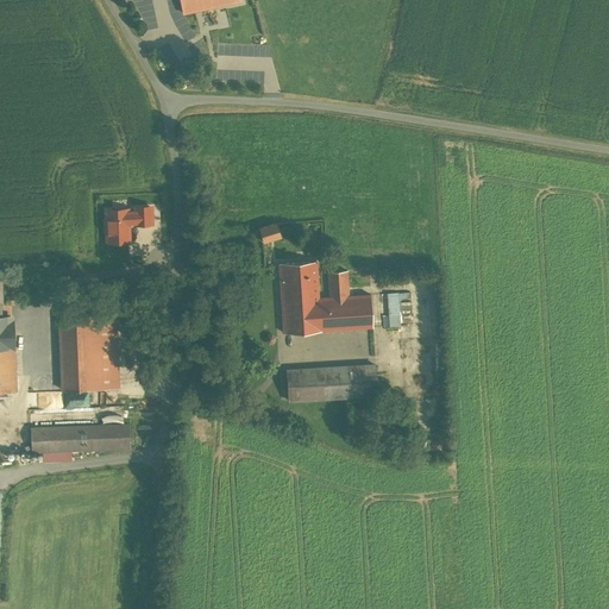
[(240,0),(180,0),(183,13),(240,1),(240,0)]
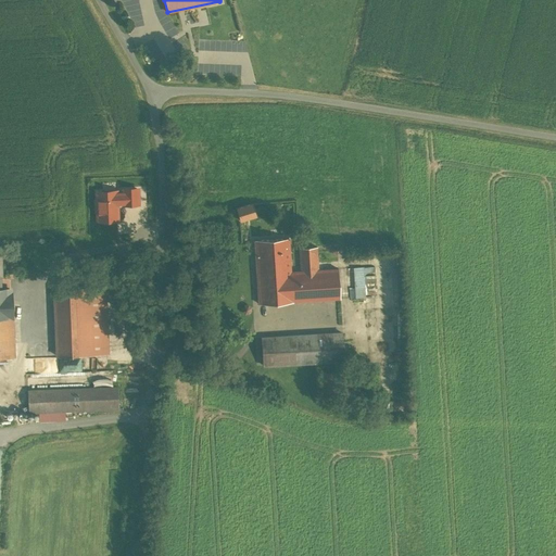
[(96,188),(97,222),(121,222),(119,205),(140,204),(140,187),(96,188)]
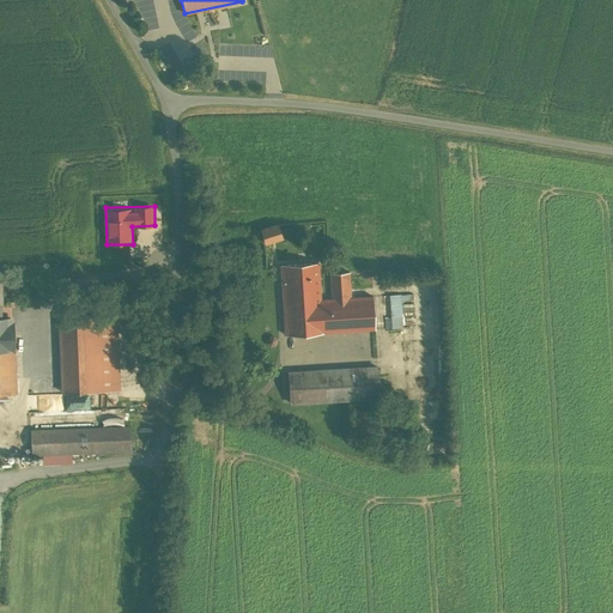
[(281,224),(258,231),(263,247),(286,240),(281,224)]
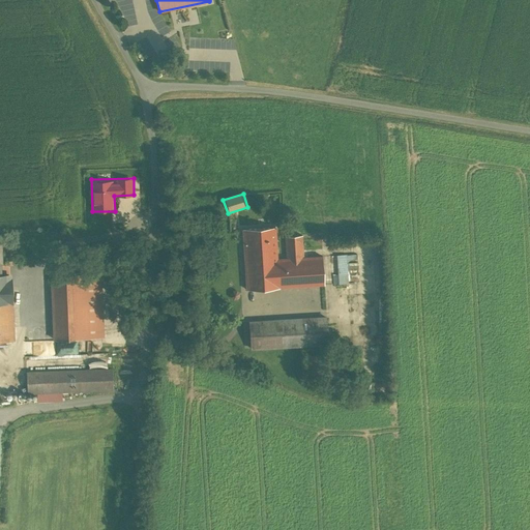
[(245,262),(277,260),(275,228),(243,230),(245,262)]
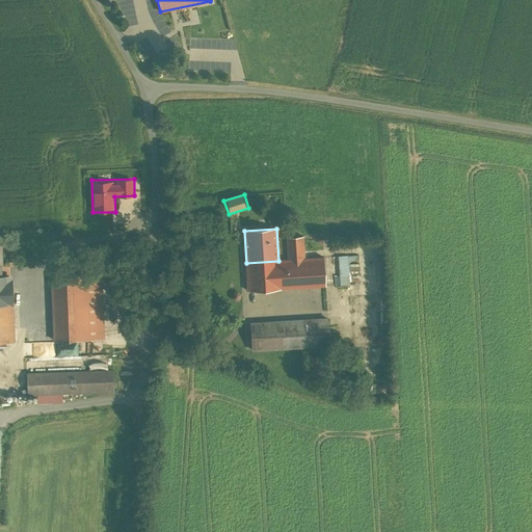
[(288,260),(278,261),(246,263),(248,291),(325,286),(323,258),(304,259),(303,237),(287,238),(288,260)]
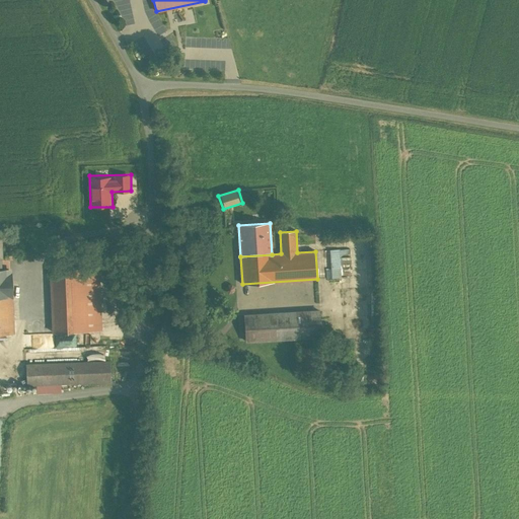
[(325,249),(327,279),(343,278),(342,264),(352,263),(351,248),(325,249)]
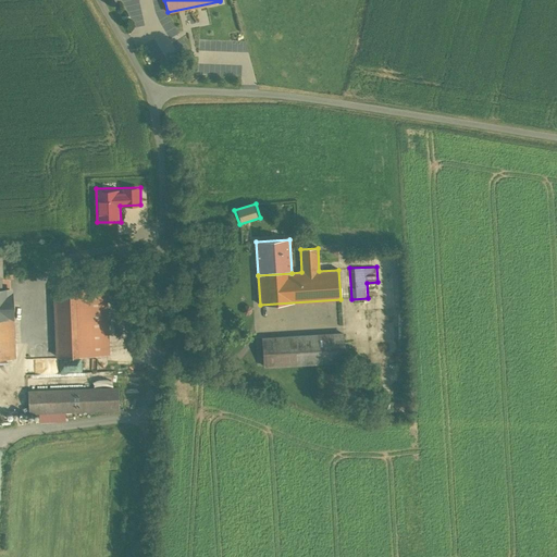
[(1,291),(0,276),(0,358),(13,358),(11,291),(1,291)]
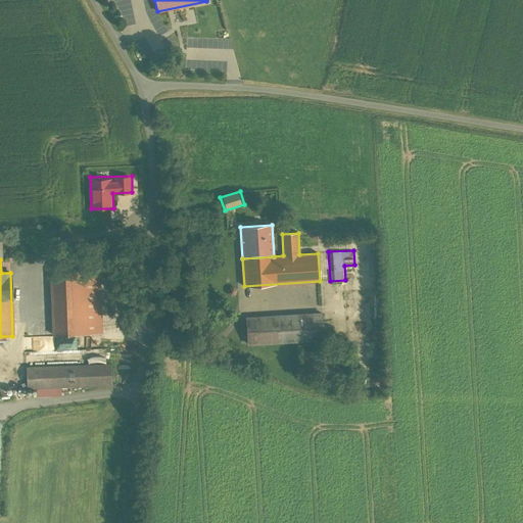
[(108,269),(49,272),(52,337),(103,334),(100,284),(109,284),(108,269)]
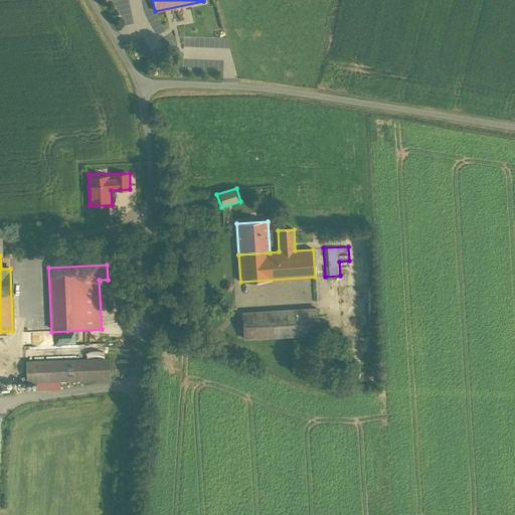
[(318,308),(240,313),(241,342),(320,335),(318,308)]
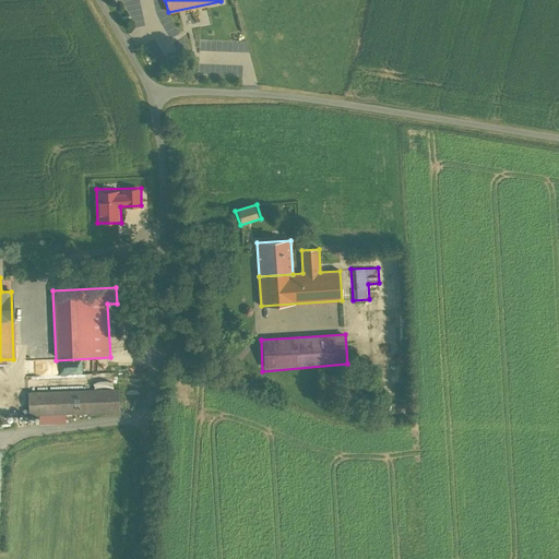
[(119,389),(28,391),(30,417),(121,415),(119,389)]
